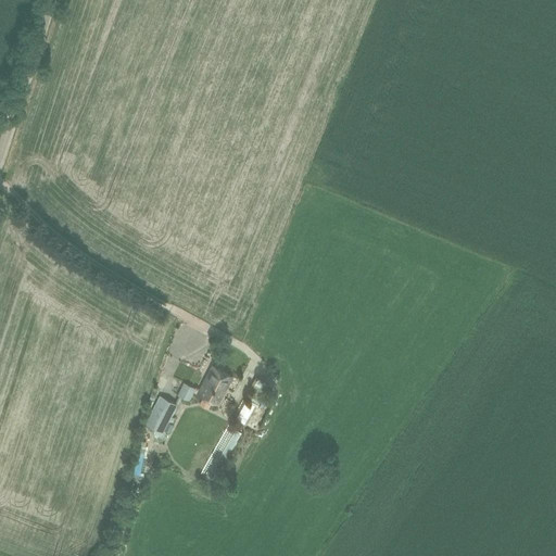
[(200,393),(218,403),(232,376),(214,366),(200,393)]
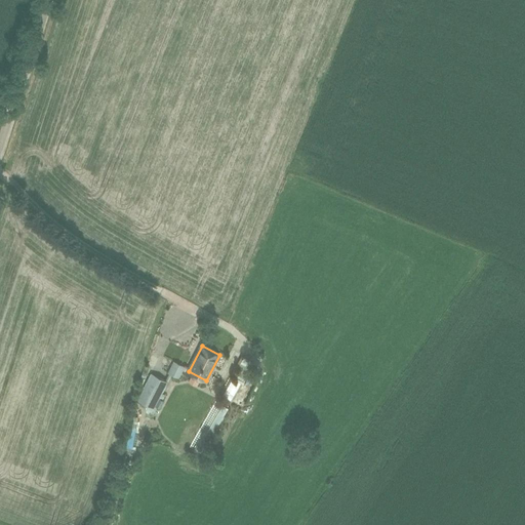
[(173,361),(168,372),(176,376),(182,366),(173,361)]
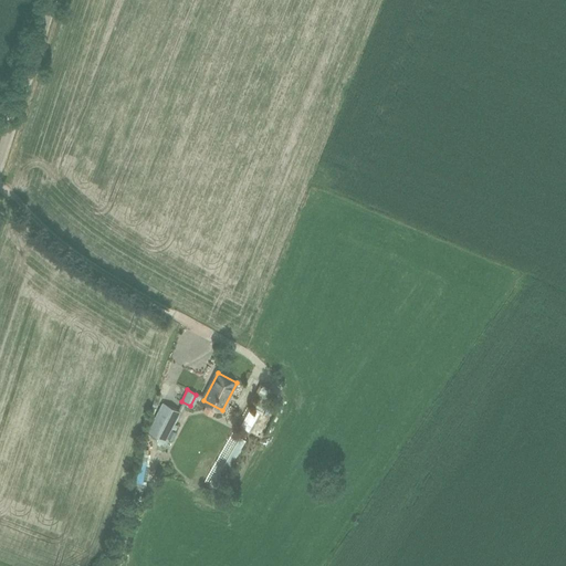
[(163,402),(148,431),(167,441),(181,411),(163,402)]
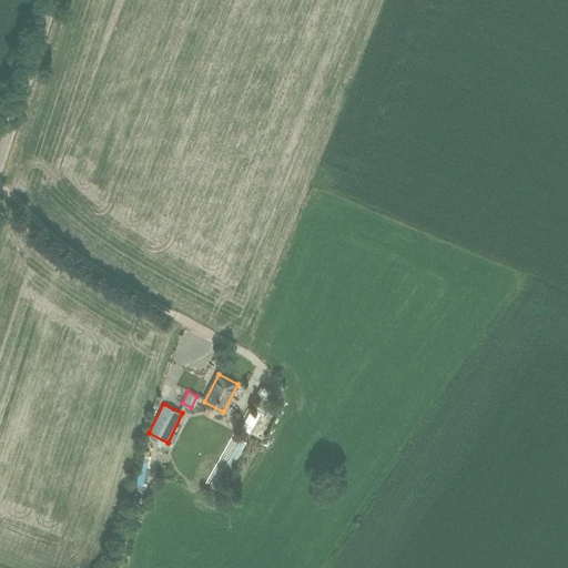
[(243,424),(253,428),(262,411),(253,406),(243,424)]
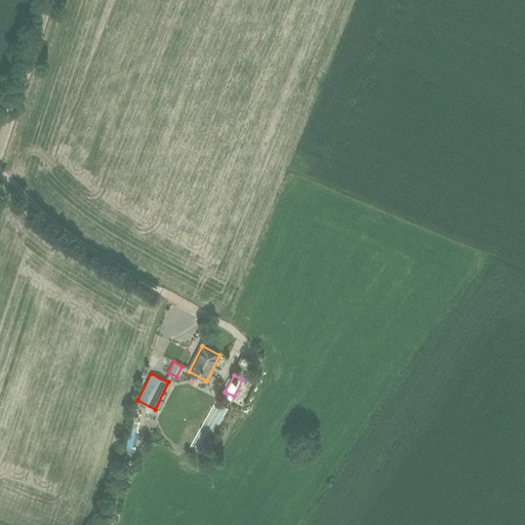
[(137,425),(128,423),(126,444),(135,445),(137,425)]
